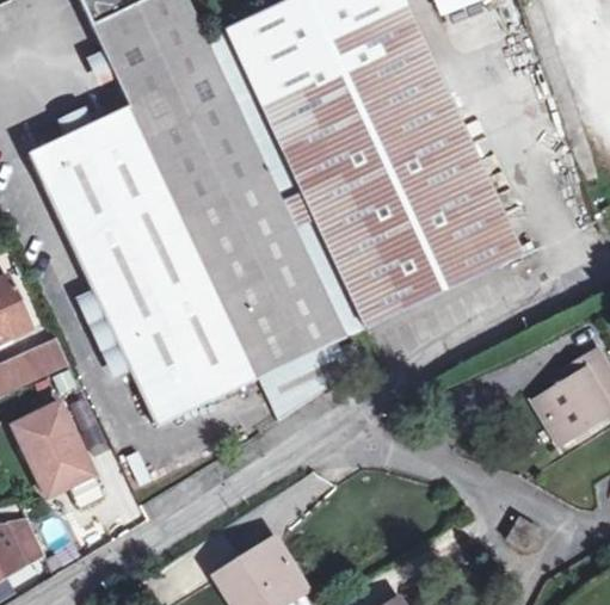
[(225,26),(203,35),(186,0),(78,0),(129,106),(28,154),(154,423),(256,375),(276,418),(350,368),(338,339),(364,326),(363,325),(238,55),(225,26)]
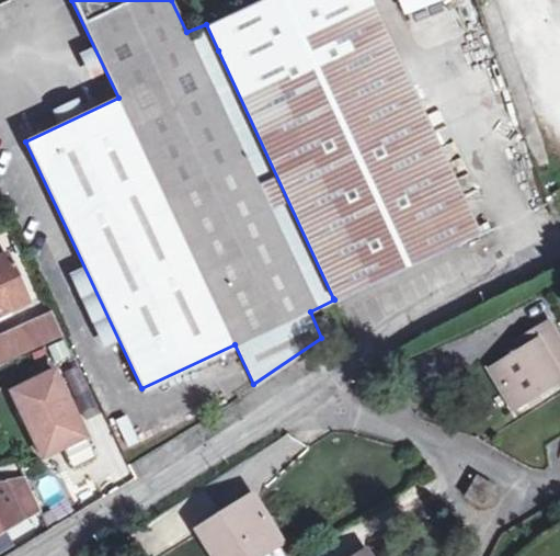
[(256,0),(206,24),(218,50),(333,298),(477,231),(368,0),(256,0)]
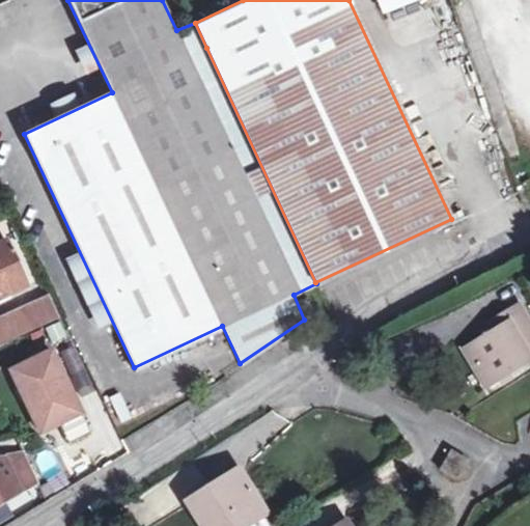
[(393,0),(382,4),(398,45),(459,24),(451,0),(393,0)]
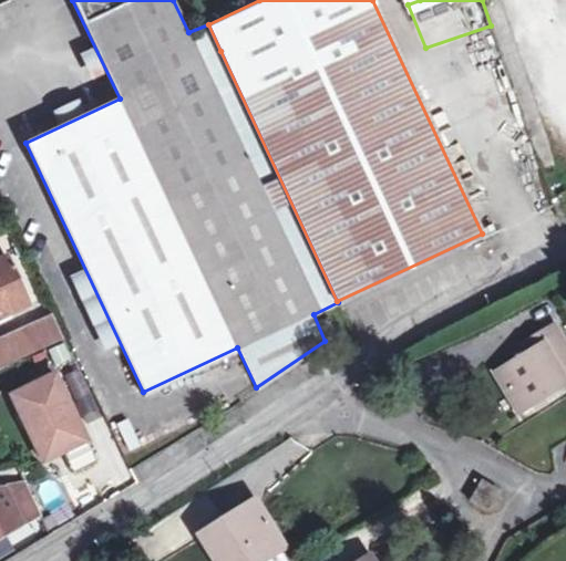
[(4,253),(0,256),(0,313),(27,301),(4,253)]
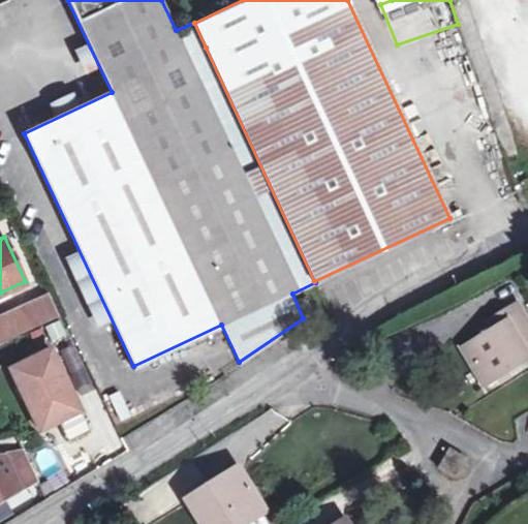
[(305,291),(293,297),(303,315),(313,310),(305,291)]
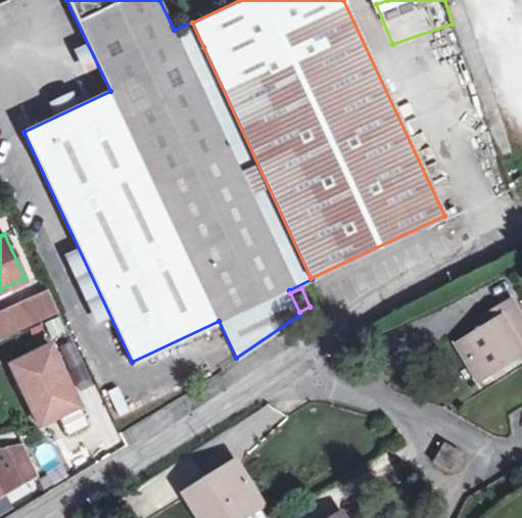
[(26,301),(33,319),(54,310),(47,292),(26,301)]
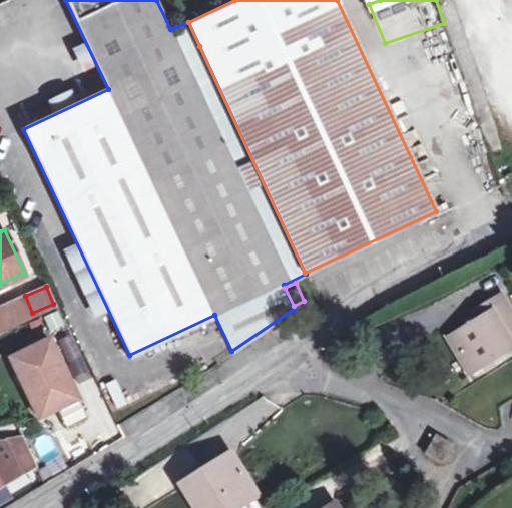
[(488,310),(473,318),(447,333),(468,368),(479,362),(491,355),(511,342),(511,310),(501,292),(483,302),(488,310)]
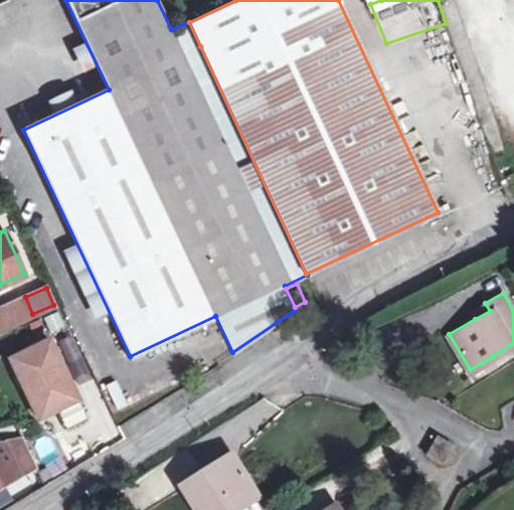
[(470,312),(475,319),(490,311),(485,303),(470,312)]
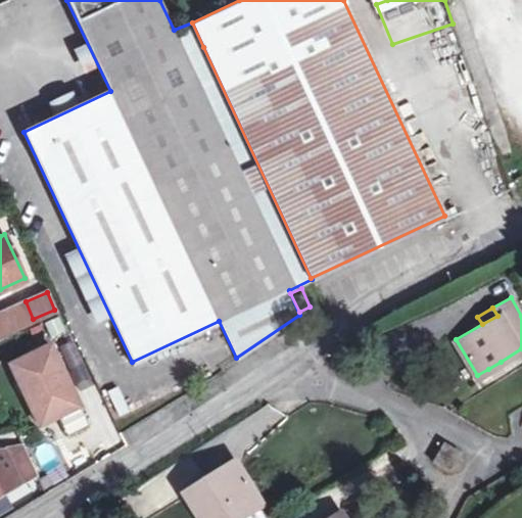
[(0,343),(7,359),(51,339),(42,319),(0,337),(0,343)]
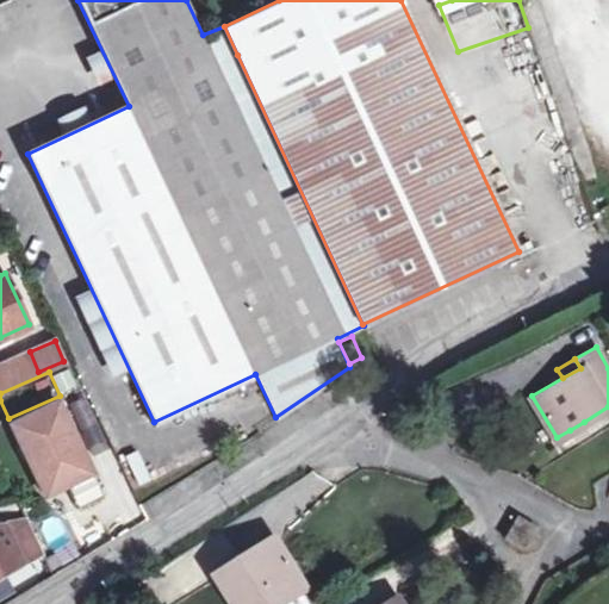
[(11,421),(36,475),(57,466),(67,483),(76,504),(103,492),(57,399),(11,421)]
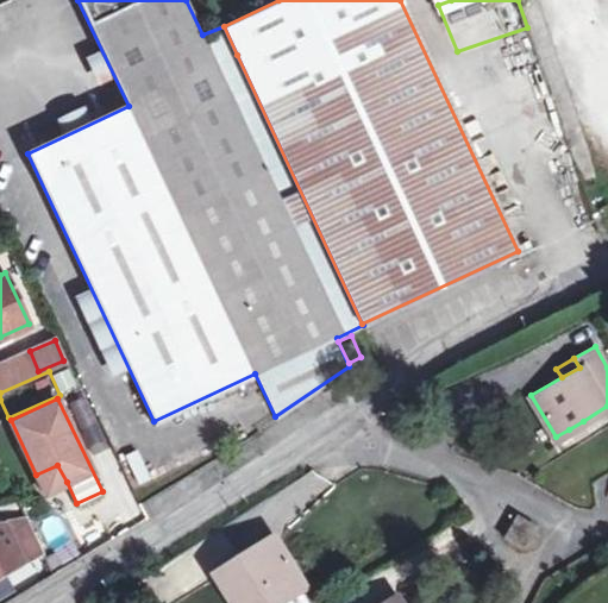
[(583,421),(569,429),(574,441),(590,432),(583,421)]
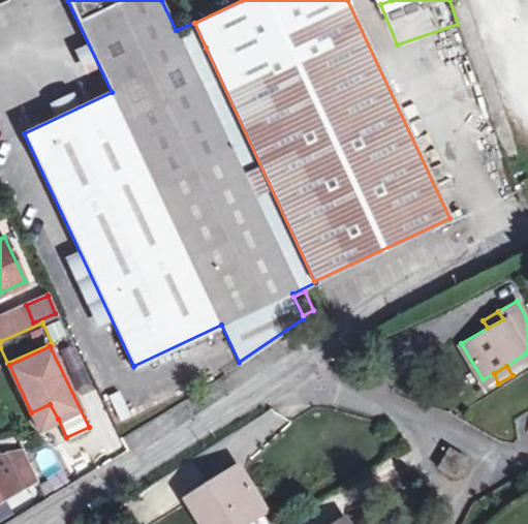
[(120,388),(107,393),(119,418),(131,411),(120,388)]
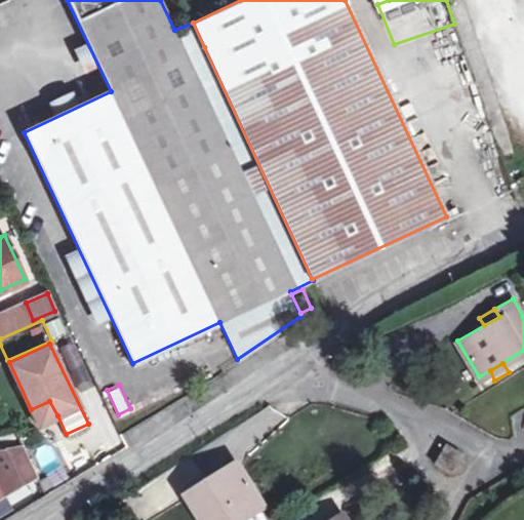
[(49,401),(31,409),(39,425),(57,415),(49,401)]
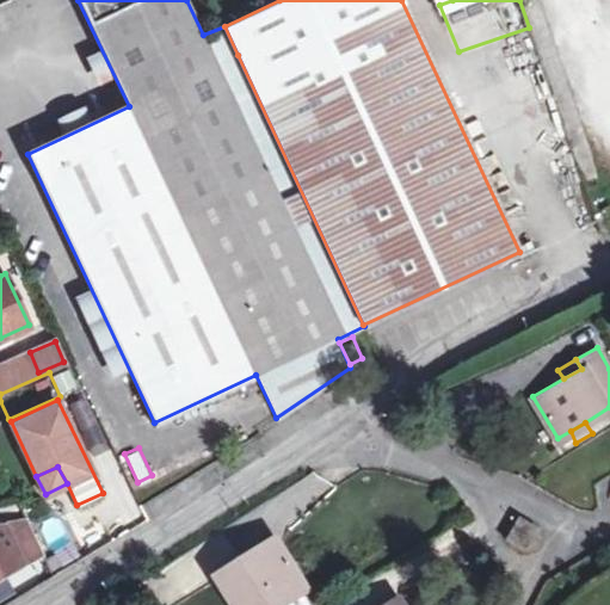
[(518,514),(506,536),(525,548),(537,526),(518,514)]
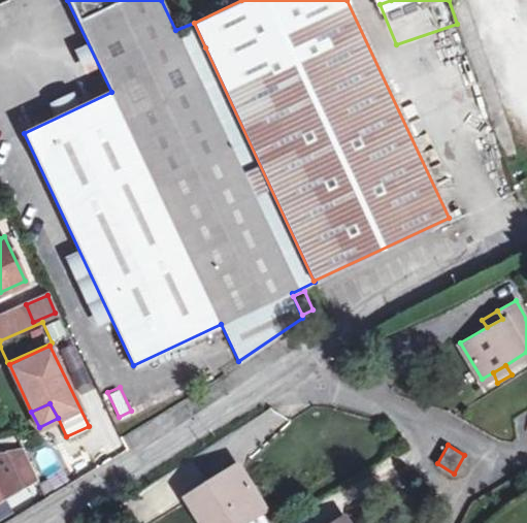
[(5,457),(3,453),(0,453),(0,494),(35,475),(24,450),(5,457)]
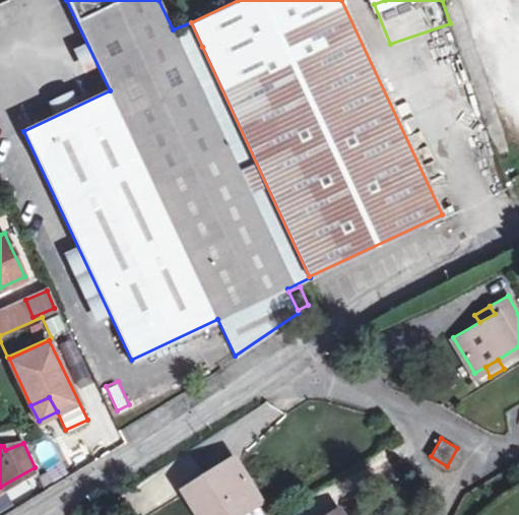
[(239,479),(247,475),(234,456),(183,487),(199,514),(230,514),(252,501),(239,479)]
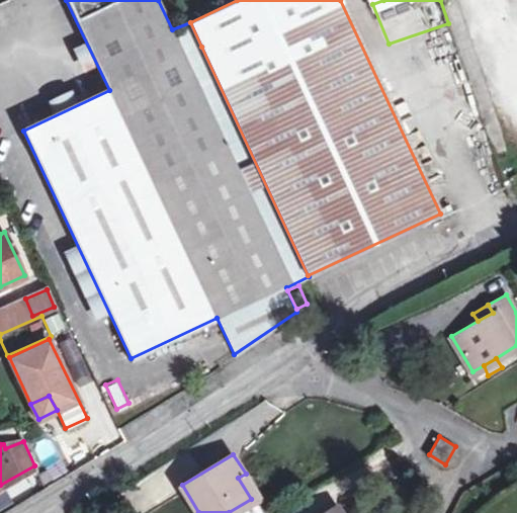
[(258,495),(246,474),(238,478),(251,499),(258,495)]
